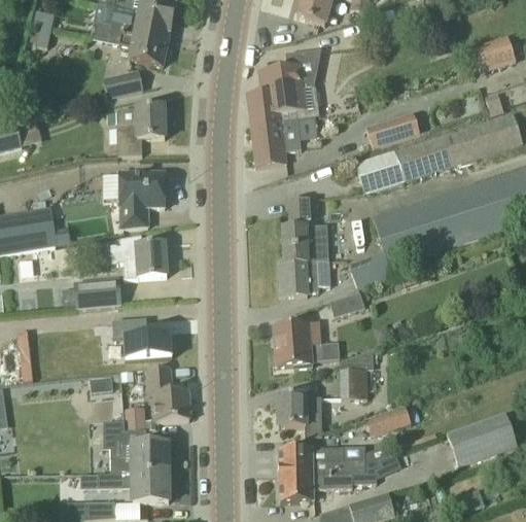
[(127,9),(134,11),(135,9),(172,16),(175,0),(120,0),(119,7),(127,9)]
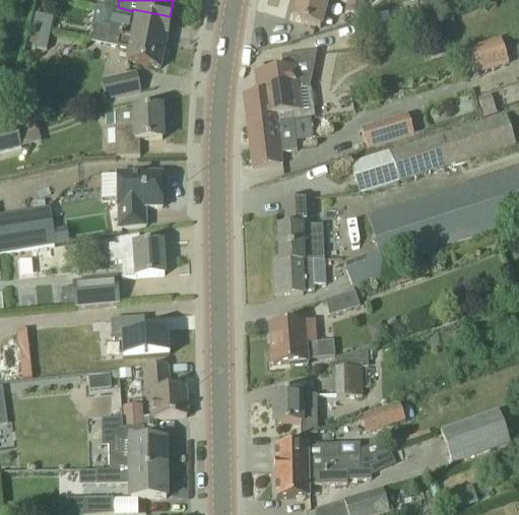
[(320,24),(327,0),(297,0),(292,16),(320,24)]
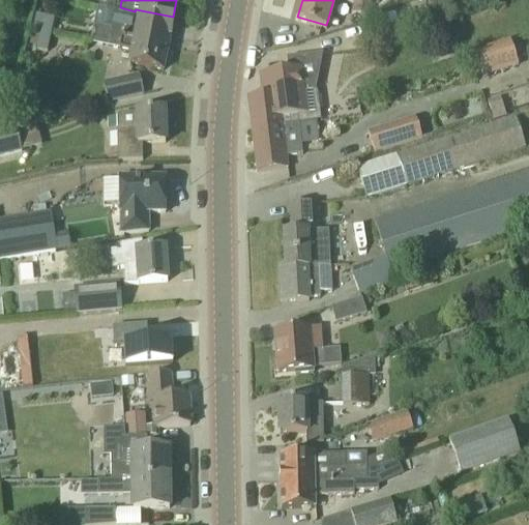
[(354,0),(352,8),(368,12),(372,0),(354,0)]
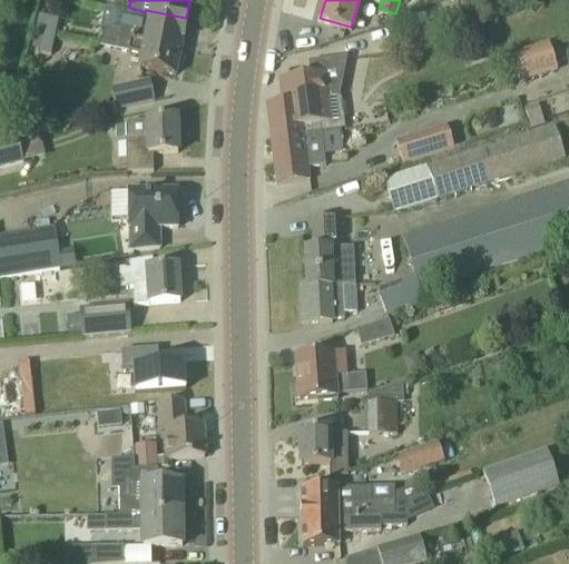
[(118,32),(180,46),(186,18),(146,10),(145,12),(137,10),(129,8),(124,7),(119,27),(104,23),(101,37),(117,40),(118,32)]
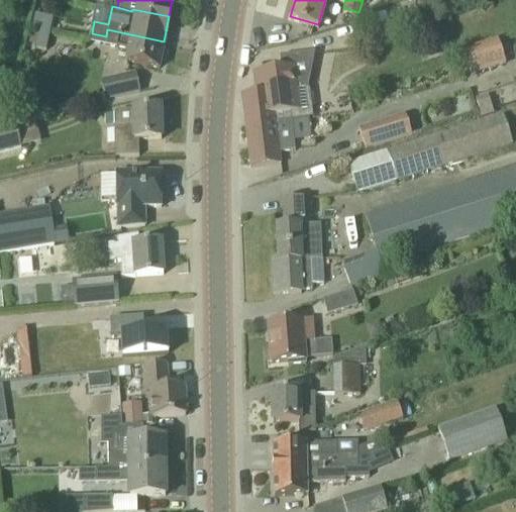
[(40,27),(49,29),(54,12),(43,10),(40,27)]
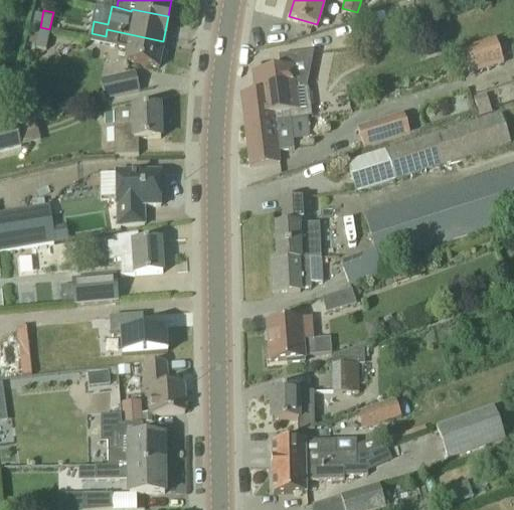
[(40,27),(36,43),(46,45),(49,29),(40,27)]
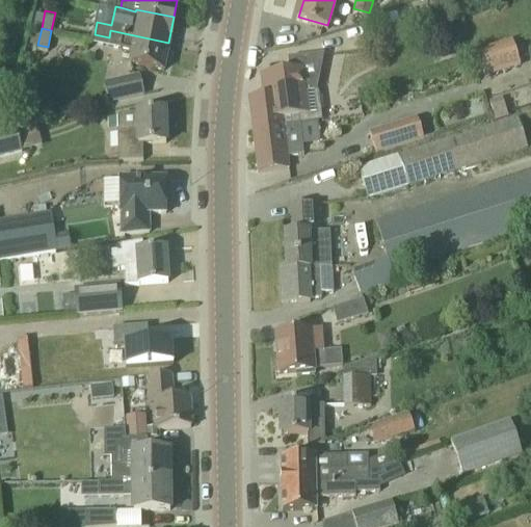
[(164,66),(168,43),(110,30),(109,37),(108,42),(133,47),(130,59),(164,66)]
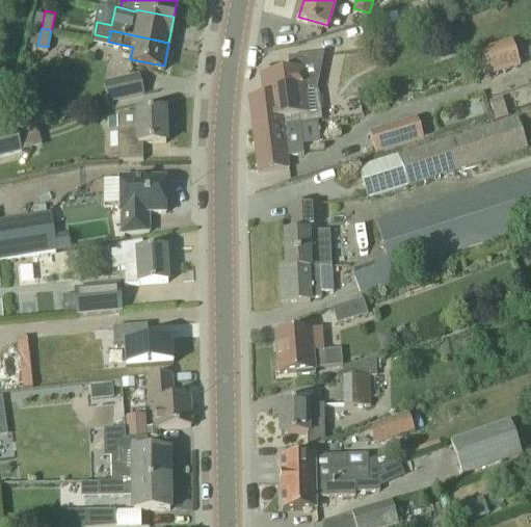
[(512,35),(481,47),(492,74),(522,62),(512,35)]
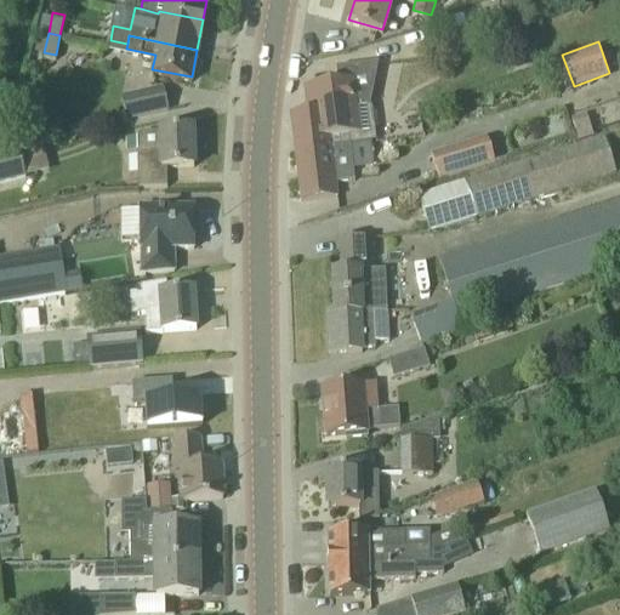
[(307,109),(290,110),(295,147),(351,140),(350,131),(363,129),(359,104),(371,102),(379,58),(360,61),(336,63),(337,78),(318,80),(303,83),(307,109)]
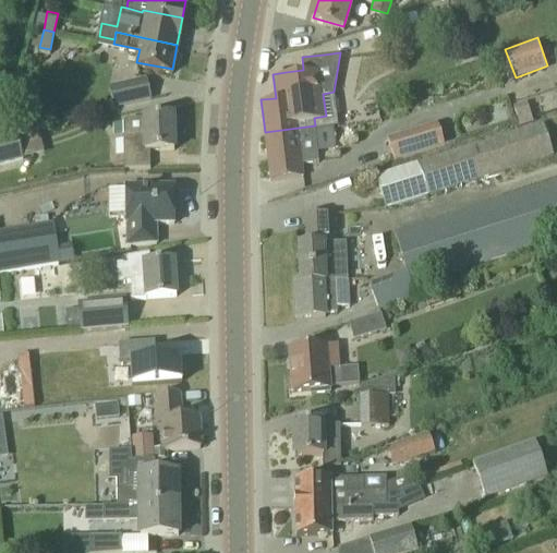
[(113,103),(149,95),(145,75),(109,84),(113,103)]
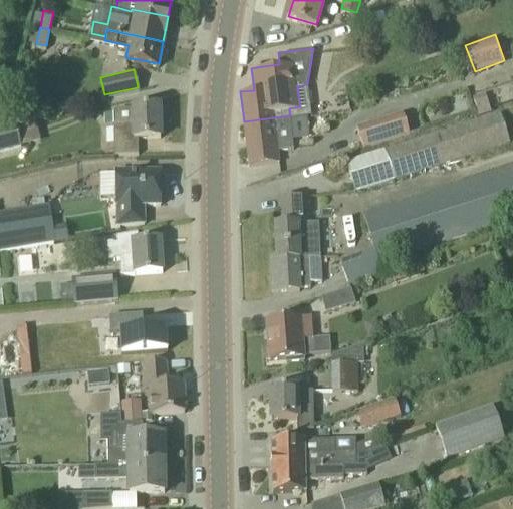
[(113,152),(117,152),(139,151),(138,135),(160,135),(160,104),(117,105),(112,109),(113,152)]
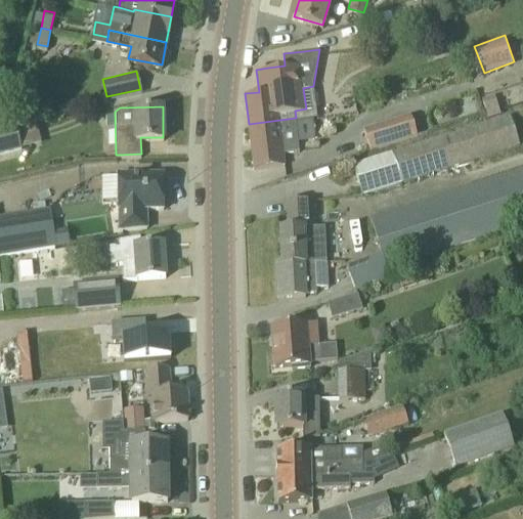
[(511,113),(354,164),(363,191),(520,140),(517,130),(513,116),(511,113)]
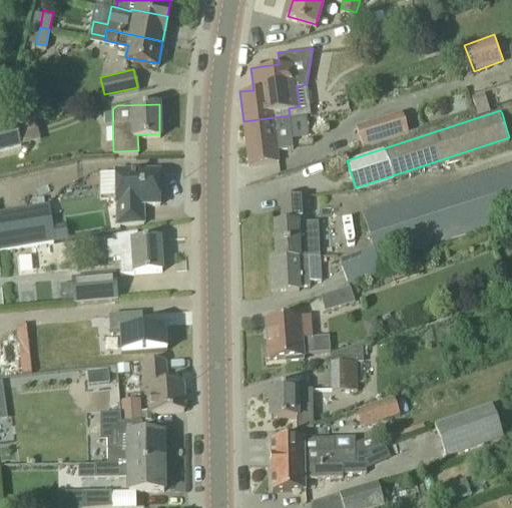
[(358,125),(364,143),(408,128),(402,111),(358,125)]
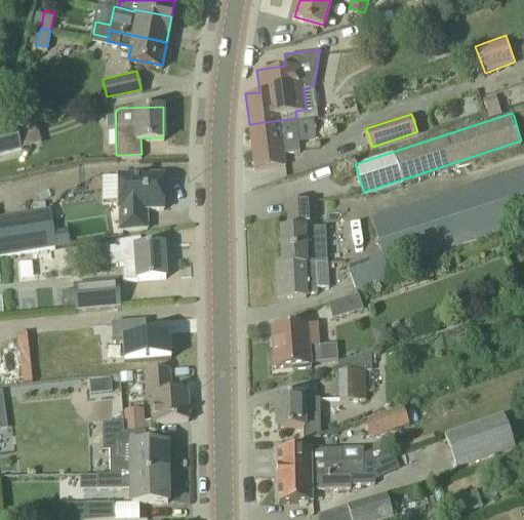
[(249,124),(254,165),(275,163),(285,161),(284,152),(296,150),(296,149),(300,149),(296,118),(249,124)]
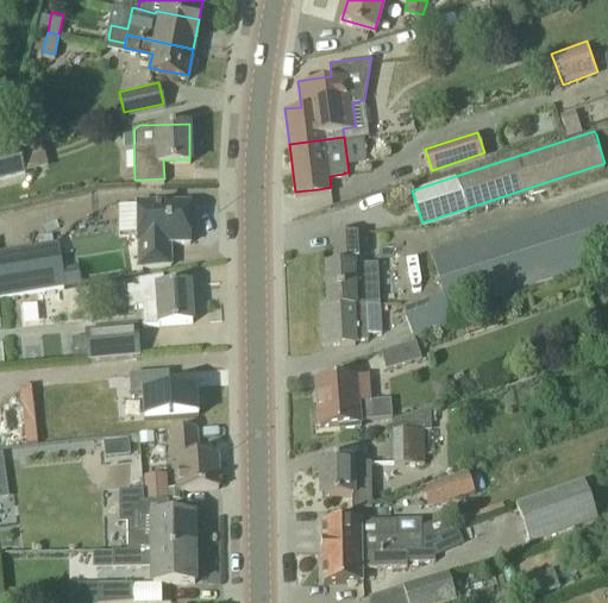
[(19,145),(0,149),(0,174),(25,168),(19,145)]
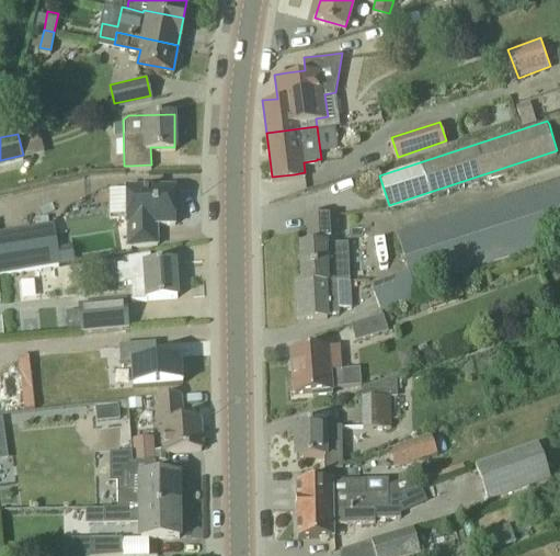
[(413,283),(559,235),(559,177),(397,230),(409,271),(413,283)]
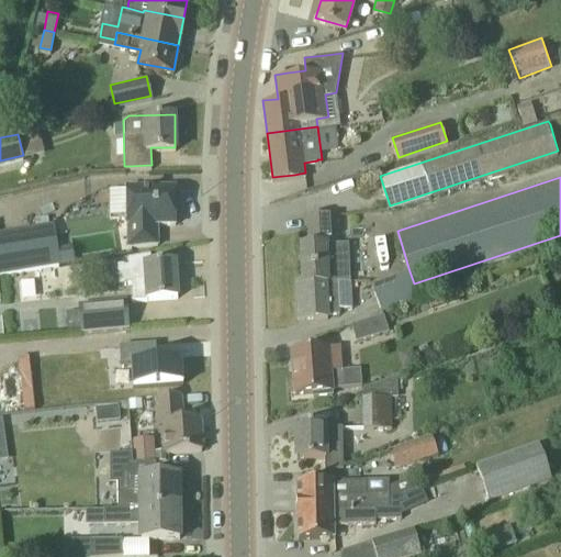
[(127,244),(157,242),(157,221),(176,221),(175,184),(126,185),(127,222),(127,244)]
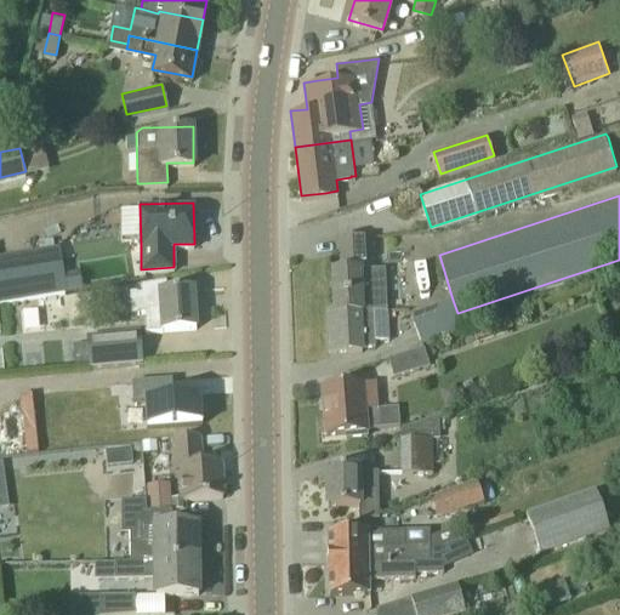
[(387,306),(385,267),(371,267),(370,233),(339,234),(340,268),(333,268),(335,308),(387,306)]
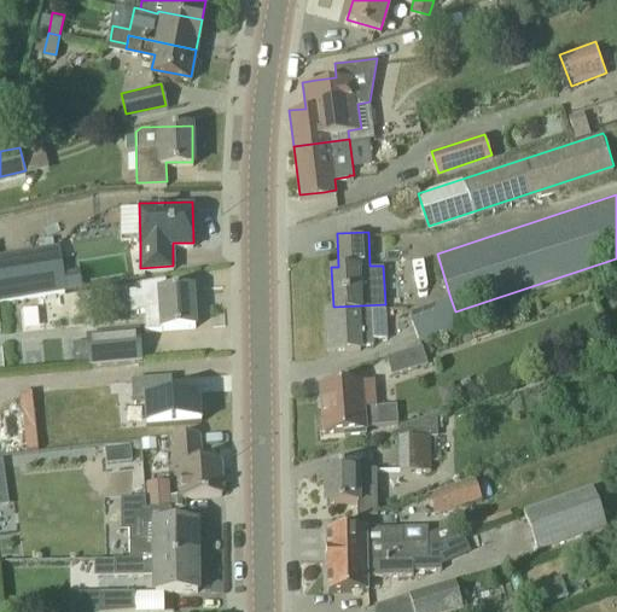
[(62,243),(0,254),(0,297),(83,284),(80,268),(67,270),(62,243)]
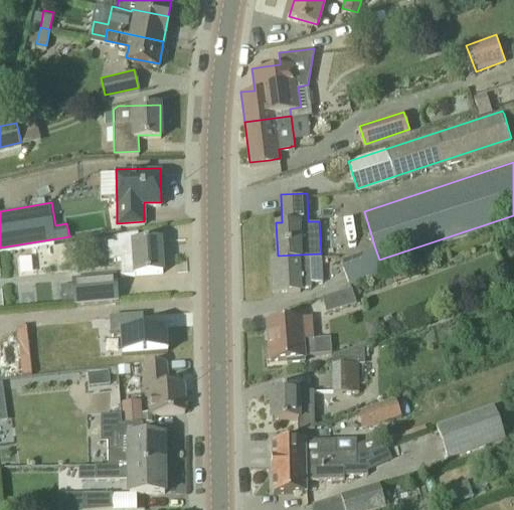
[(143,271),(163,269),(160,236),(140,237),(139,237),(139,229),(117,233),(118,240),(115,240),(115,239),(108,239),(109,259),(116,258),(116,257),(121,257),(133,256),(134,271),(143,271)]
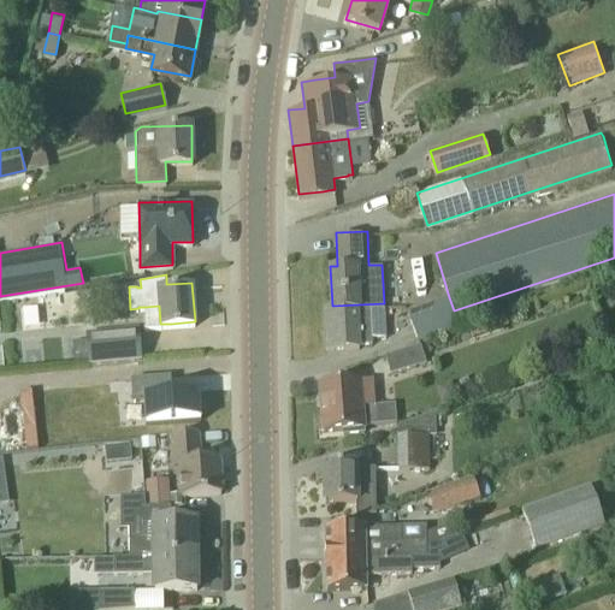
[(454,311),(449,297),(433,303),(432,301),(408,309),(418,338),(457,324),(454,311)]
